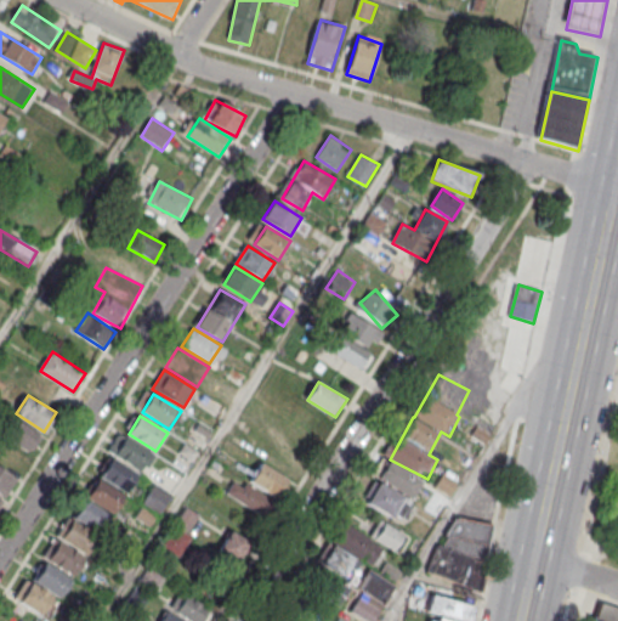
[(115,456),(128,438),(154,455),(142,473),(115,456)]
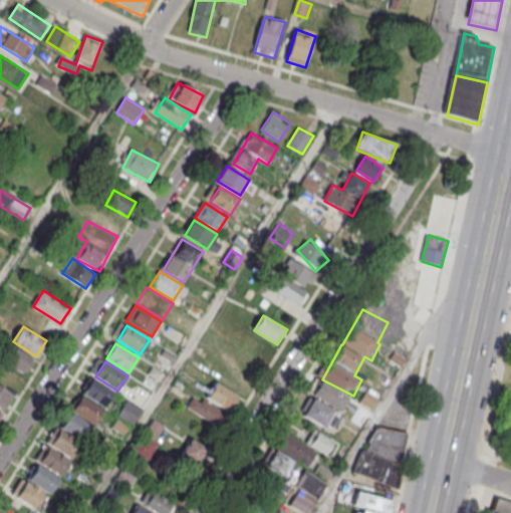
[(84,394),(93,378),(116,393),(106,409),(84,394)]
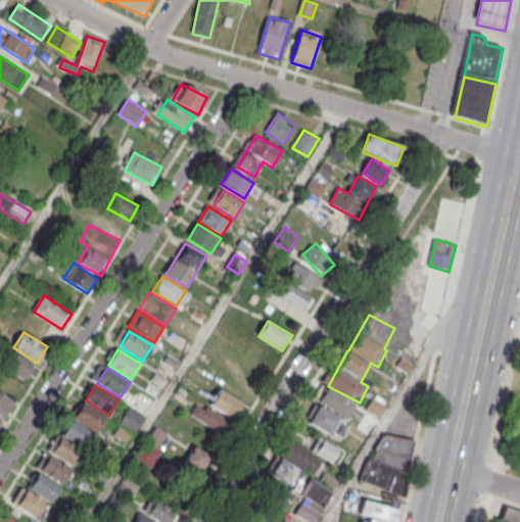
[(244,404),(221,388),(210,405),(234,419),(244,404)]
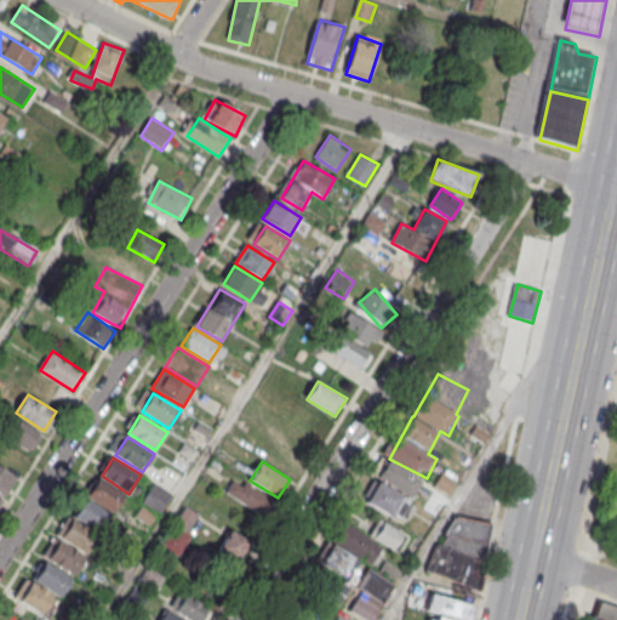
[(398,523),(424,483),(390,461),(364,501),(398,523)]
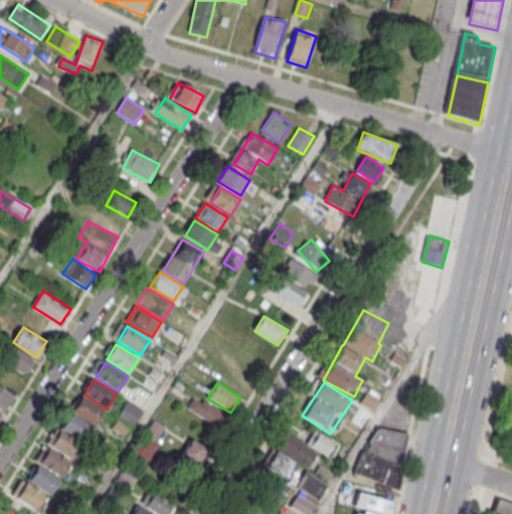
[(0,408),(0,386),(16,397),(6,412),(0,408)]
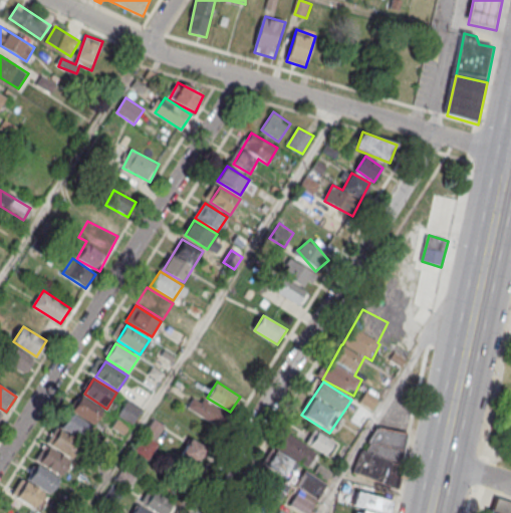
[(72,412),(82,396),(105,410),(95,426),(72,412)]
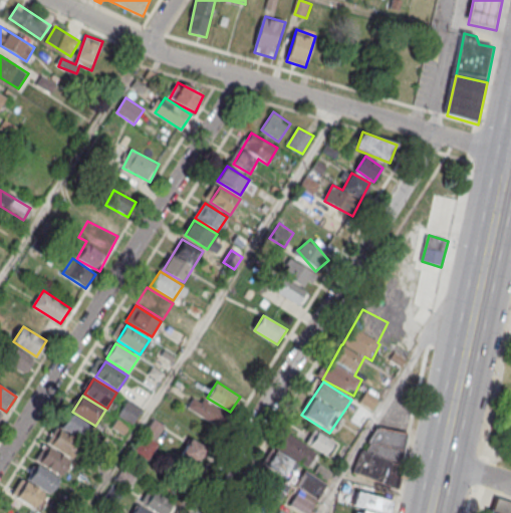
[(188,410),(221,427),(228,414),(196,396),(188,410)]
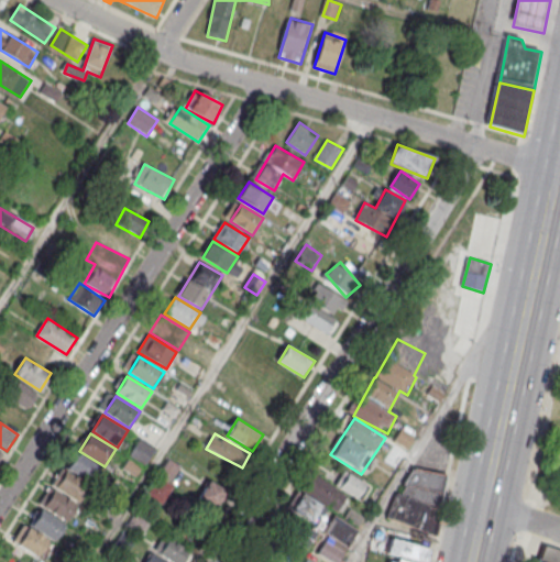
[(157,449),(142,439),(131,455),(145,465),(157,449)]
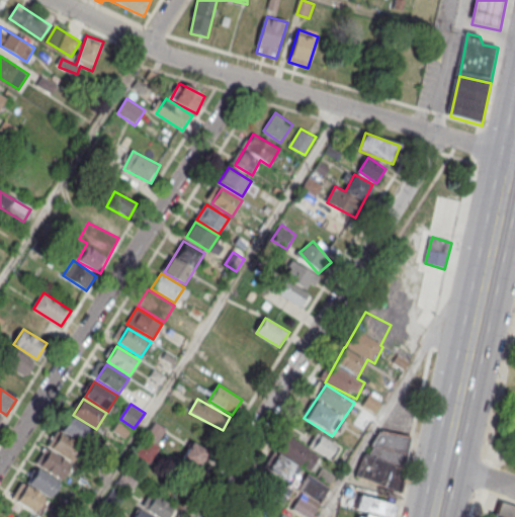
[(63,431),(73,416),(95,430),(85,446),(63,431)]
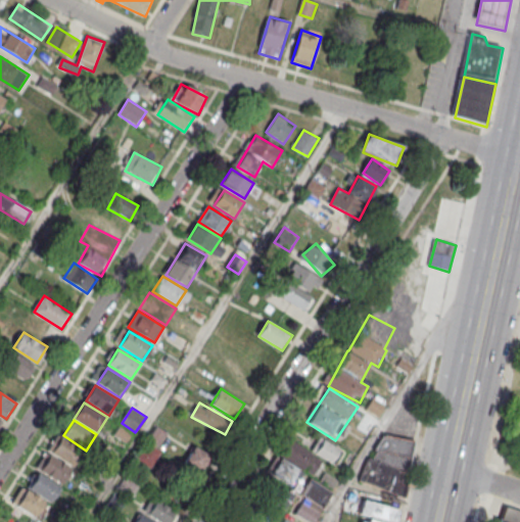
[(163,446),(170,432),(157,427),(151,441),(163,446)]
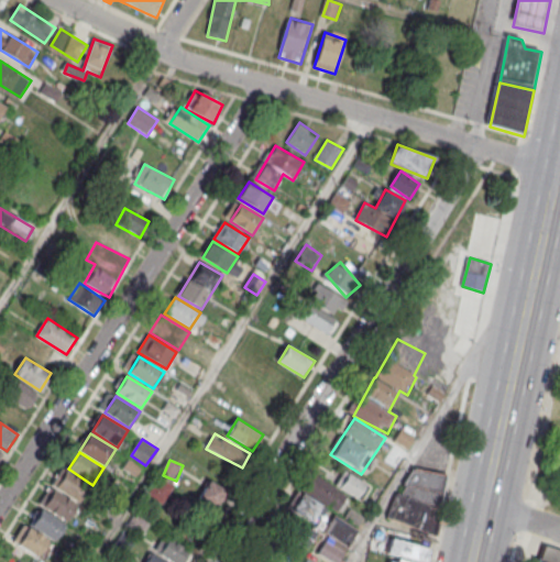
[(436,536),(453,480),(409,465),(392,521),(436,536)]
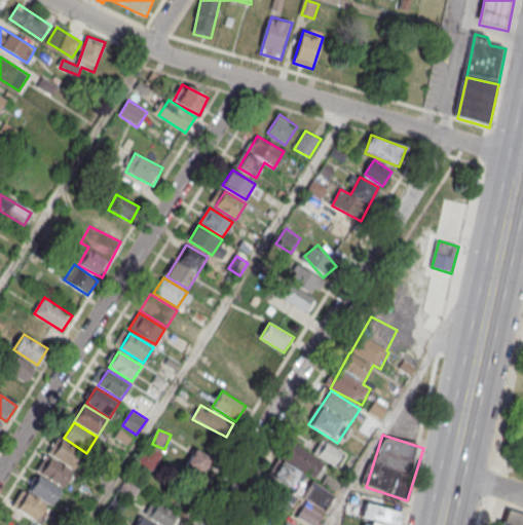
[(52,455),(63,440),(85,454),(76,470),(52,455)]
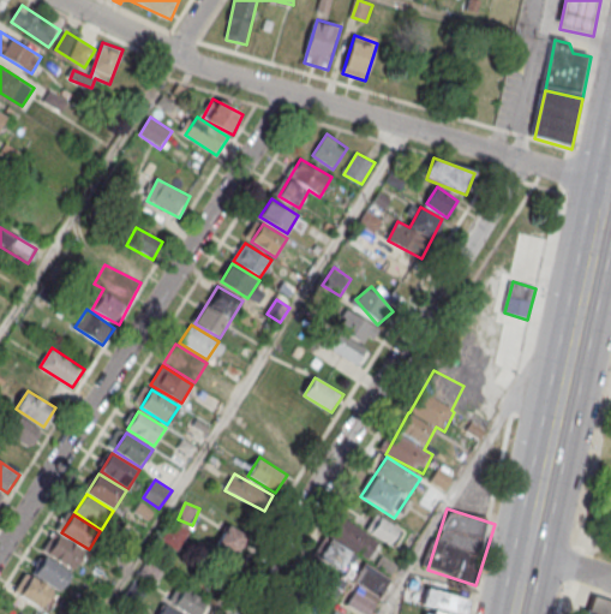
[(316,558),(347,574),(358,554),(371,561),(383,541),(393,547),(401,530),(378,517),(369,534),(339,516),(316,558)]
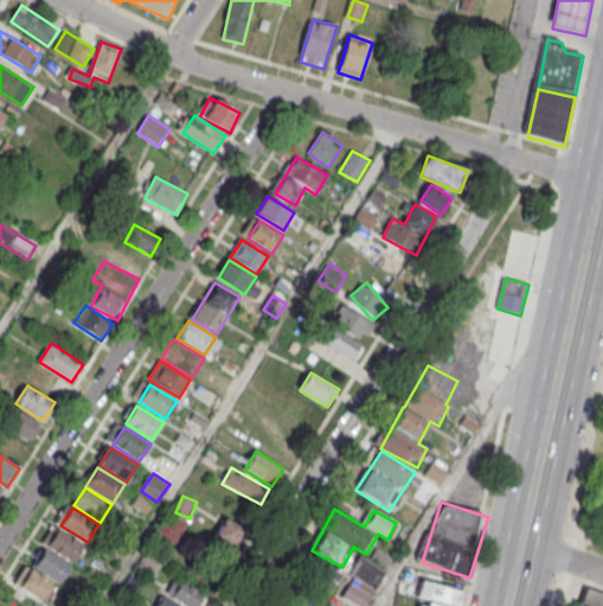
[(161,534),(177,544),(191,524),(174,514),(161,534)]
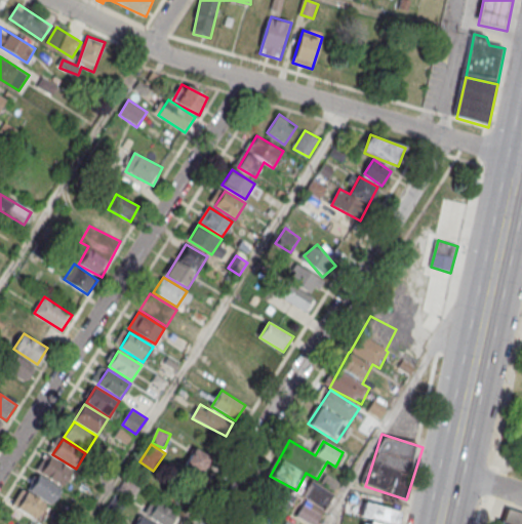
[(205,478),(215,458),(196,448),(185,467),(205,478)]
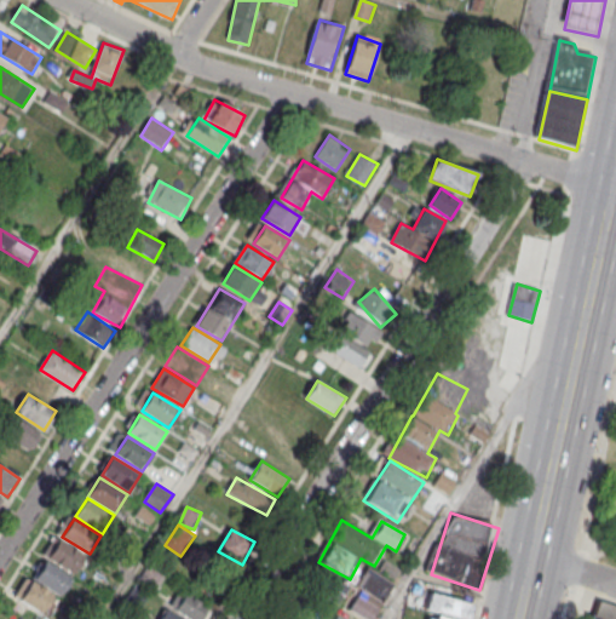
[(49,557),(61,539),(87,556),(76,575),(49,557)]
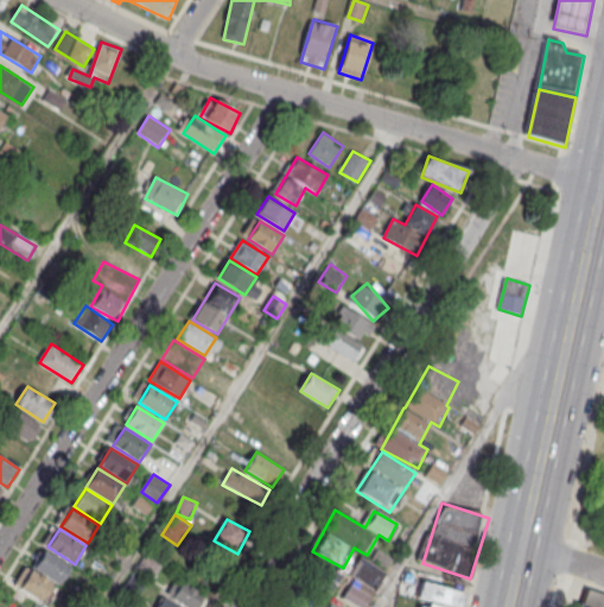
[(35,568),(46,549),(72,567),(61,585),(35,568)]
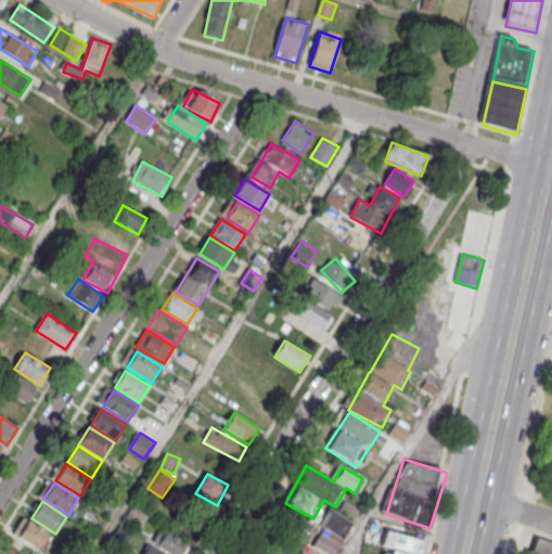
[(337,553),(361,510),(347,501),(341,514),(331,510),(311,546),(325,553),(337,553)]
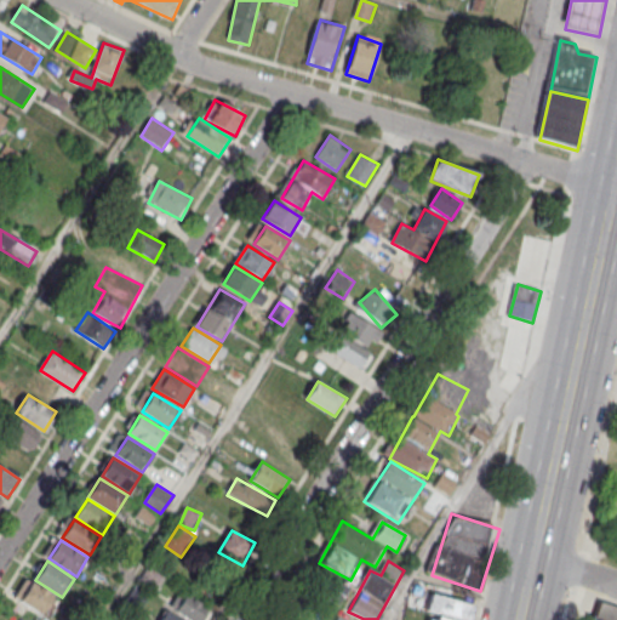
[(349,590),(321,574),(309,595),(337,610),(349,590)]
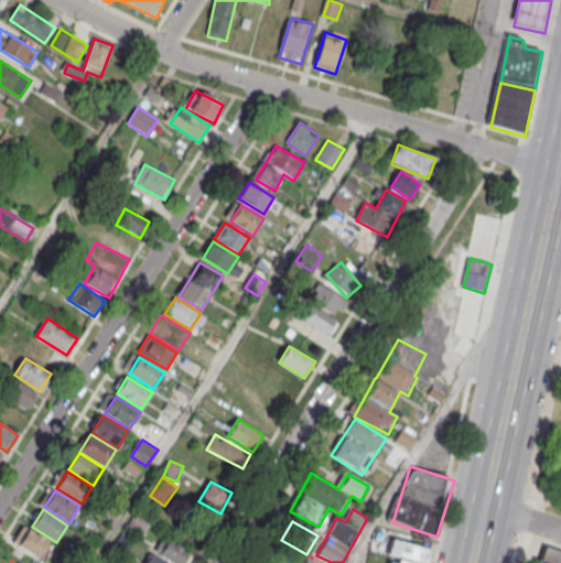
[(186,562),(192,553),(166,537),(157,552),(173,562),(186,562)]
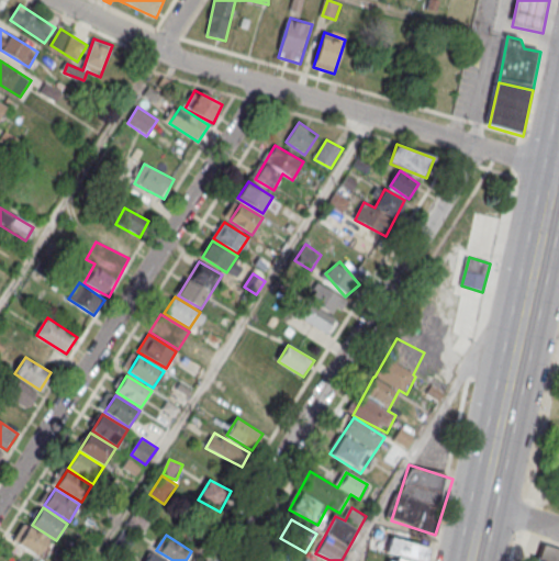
[(428,560),(433,547),(384,535),(380,551),(392,553),(390,560),(428,560)]
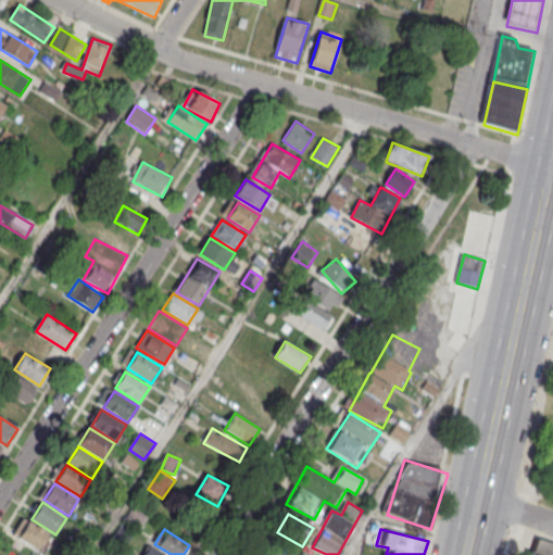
[(552,543),(540,540),(533,554),(552,554),(552,543)]
